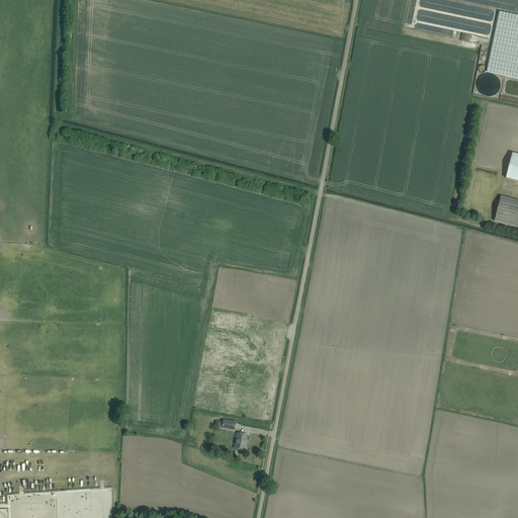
[(517,15),(499,12),(487,72),(517,78),(517,15)]
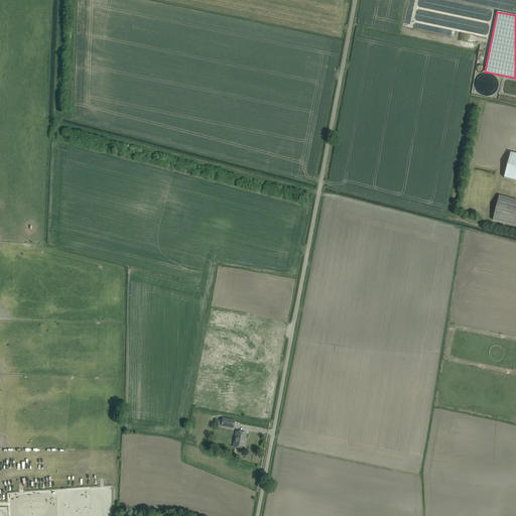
[(515,180),(515,154),(510,153),(504,177),(515,180)]
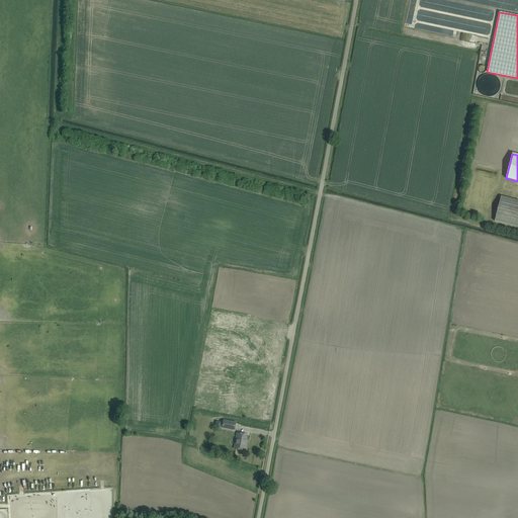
[(517,200),(501,196),(495,221),(517,227),(517,200)]
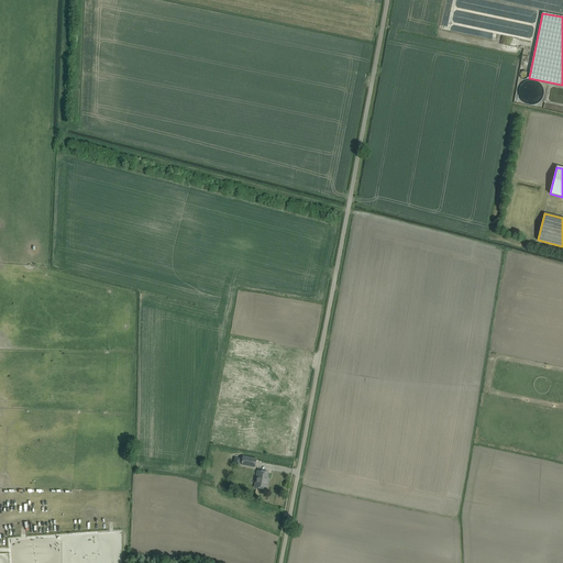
[(255,467),(256,460),(243,457),(242,465),(255,467)]
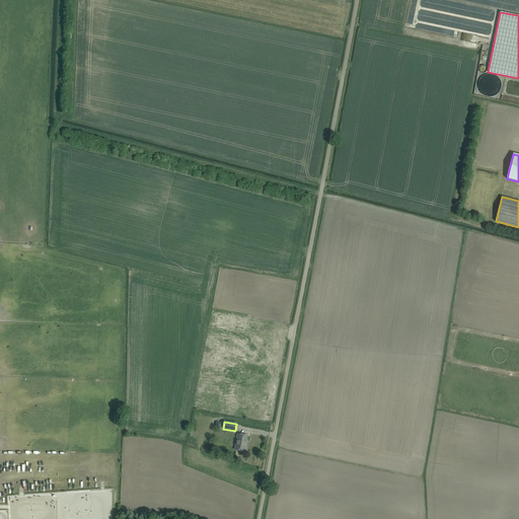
[(245,446),(247,436),(237,435),(236,440),(238,441),(236,450),(241,451),(241,452),(242,452),(243,451),(245,452),(246,446),(245,446)]
